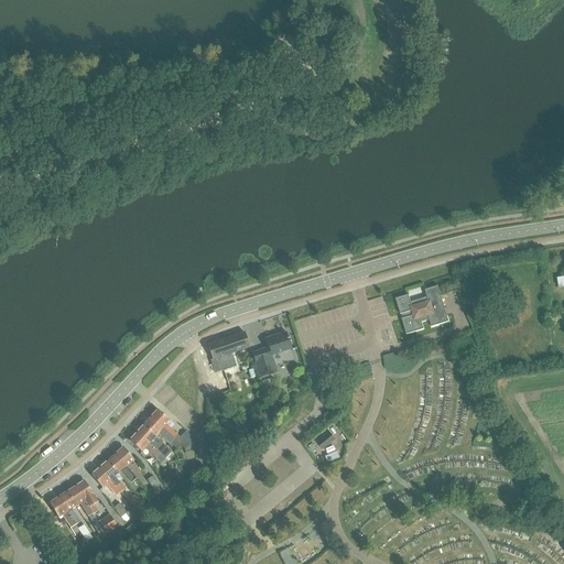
[(405,318),(402,320),(407,335),(424,331),(422,323),(430,321),(432,327),(449,323),(438,286),(425,290),(427,297),(411,302),(409,295),(396,300),(401,315),(403,314),(405,318)]
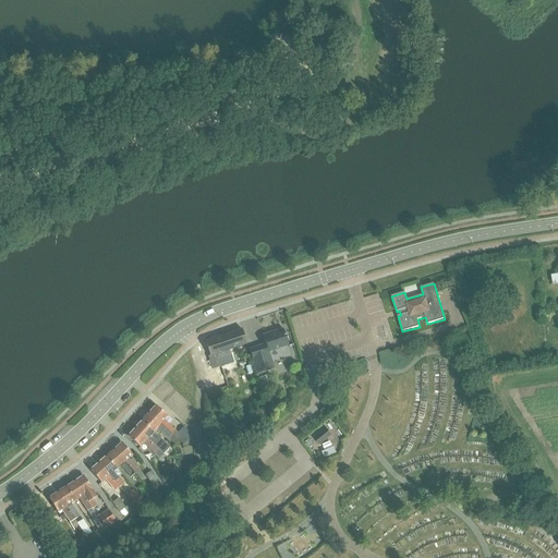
[(242,329),(206,342),(210,355),(208,356),(214,370),(221,367),(233,363),(231,355),(229,350),(247,344),(242,329)]
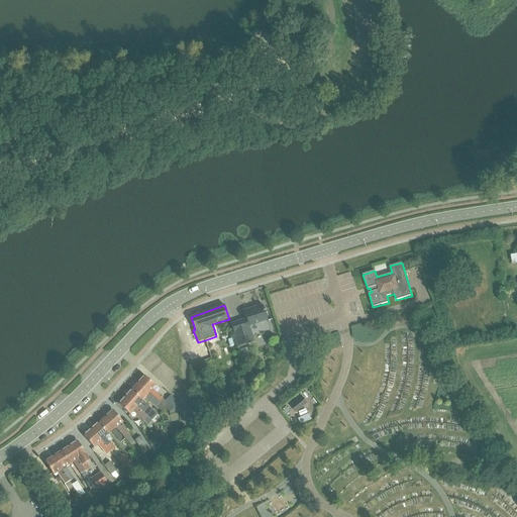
[(238,321),(230,324),(238,347),(245,345),(243,339),(252,336),(249,326),(268,320),(263,305),(253,308),(254,309),(243,313),(245,319),(238,321)]
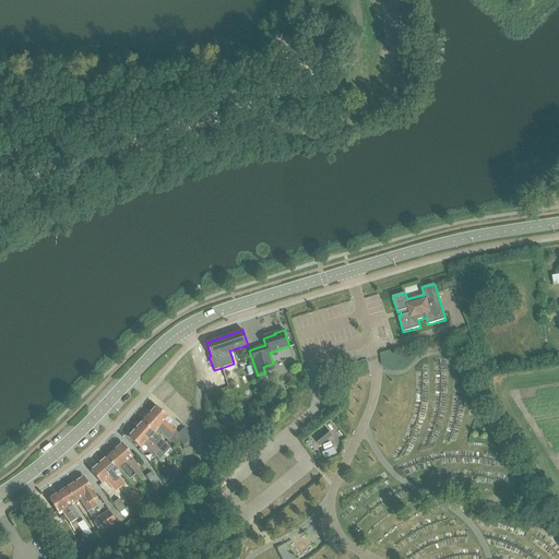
[(268,377),(259,380),(262,388),(270,385),(268,377)]
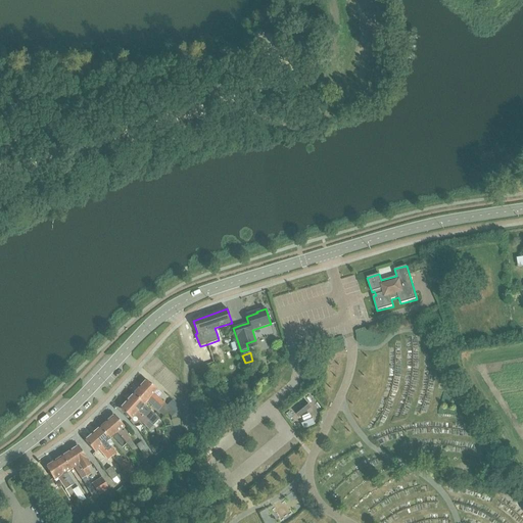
[(146,380),(140,388),(161,408),(168,413),(171,417),(172,419),(181,409),(173,400),(168,406),(154,394),(158,391),(146,380)]
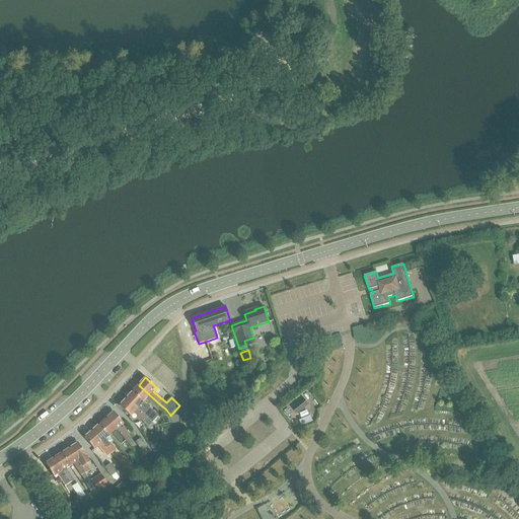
[(139,385),(132,391),(144,402),(147,399),(163,414),(166,410),(160,404),(139,385)]
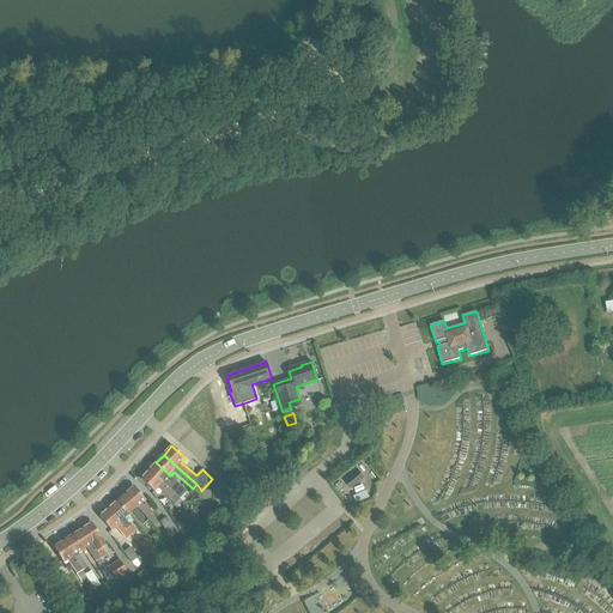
[(156,462),(149,471),(174,495),(180,501),(184,496),(188,492),(170,475),(156,462)]
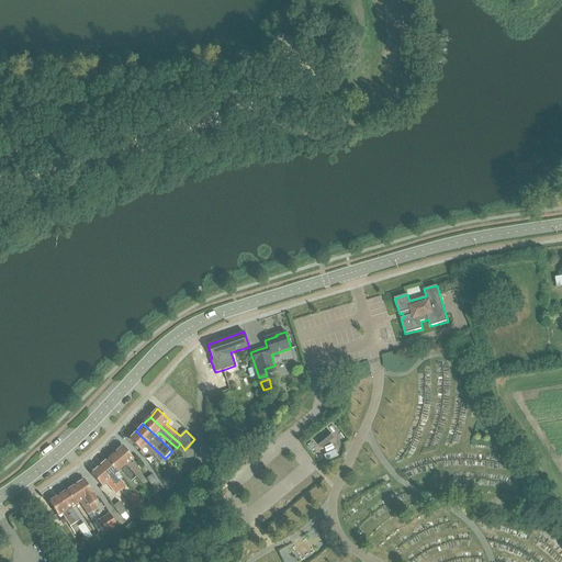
[(136,431),(128,440),(142,451),(145,448),(156,458),(157,457),(164,463),(167,460),(165,459),(159,453),(136,431)]
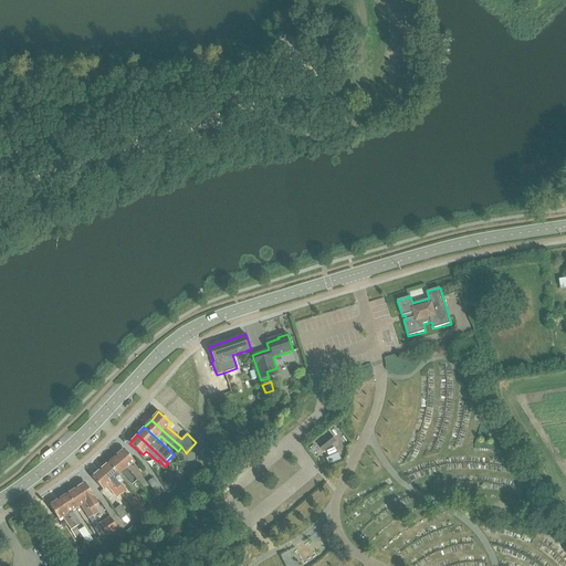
[(333,436),(320,446),(325,452),(337,442),(333,436)]
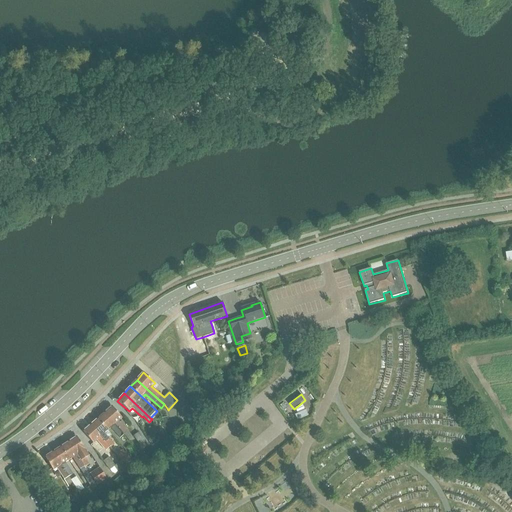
[(105,413),(124,436),(129,441),(133,438),(118,421),(122,418),(112,407),(105,413)]
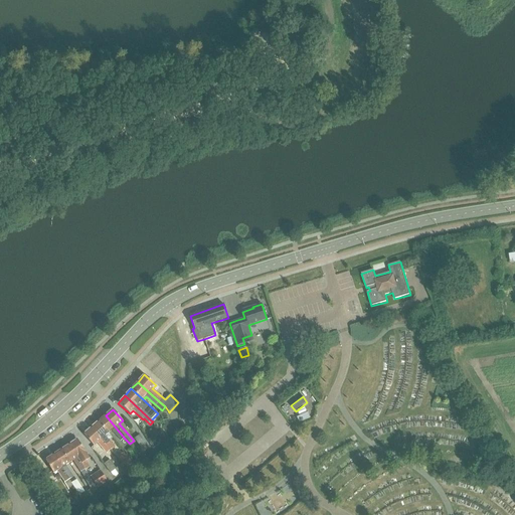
[(310,410),(299,415),(302,421),(313,416),(310,410)]
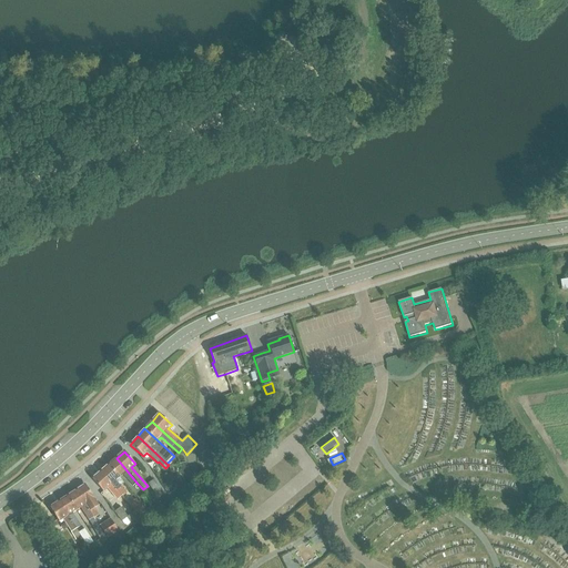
[(117,458),(108,465),(120,478),(123,475),(134,487),(138,484),(117,458)]
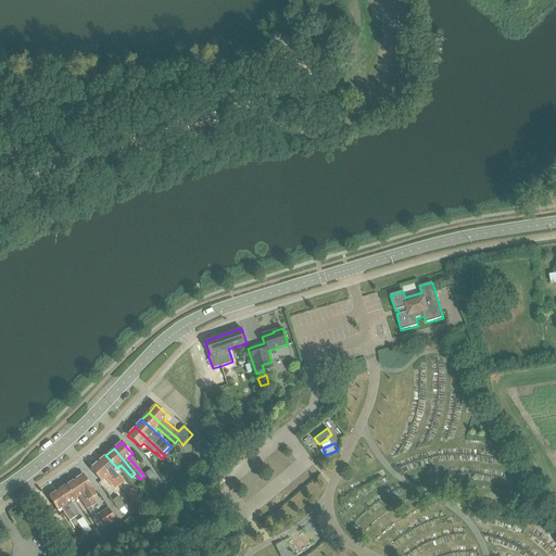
[(117,468),(105,455),(98,462),(118,485),(123,482),(113,471),(117,468)]
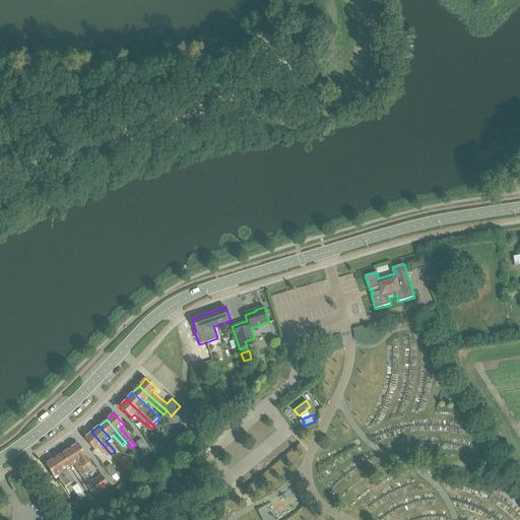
[(111,454),(91,432),(84,439),(94,450),(99,447),(108,458),(111,454)]
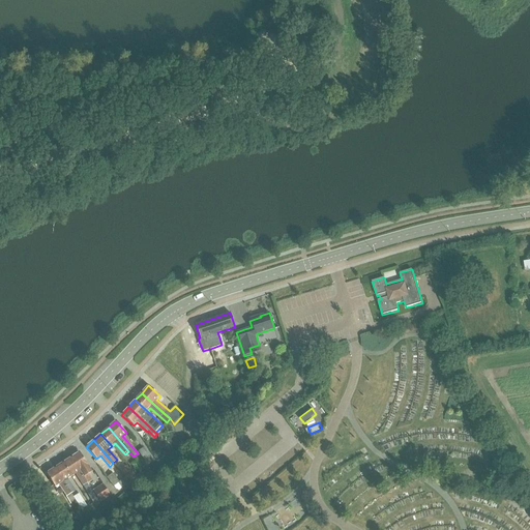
[(144,460),(149,455),(144,448),(139,451),(144,460)]
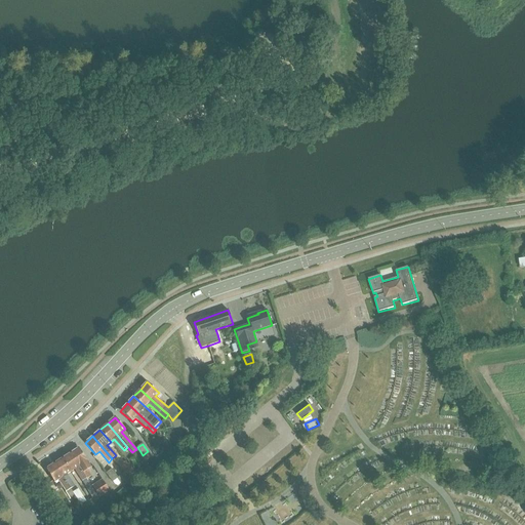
[(71,453),(86,479),(90,476),(87,470),(91,468),(79,448),(71,453)]
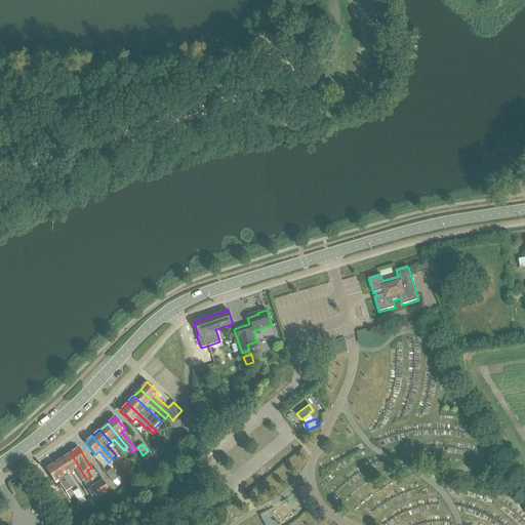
[(71,453),(63,458),(71,472),(75,470),(82,481),(87,489),(87,490),(92,498),(97,495),(86,479),(71,453)]
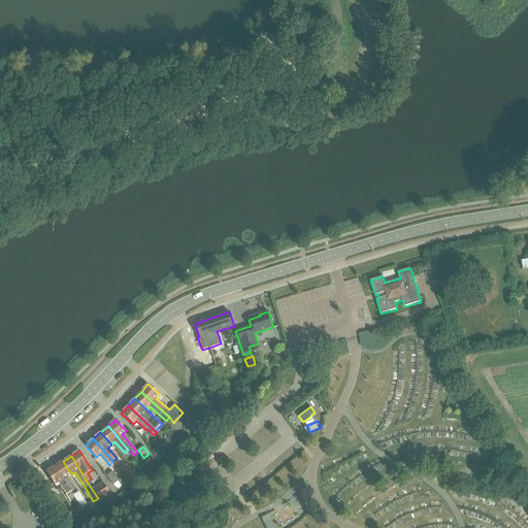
[(71,474),(63,461),(55,466),(70,492),(75,498),(81,508),(87,505),(78,492),(76,493),(74,489),(75,489),(67,477),(71,474)]
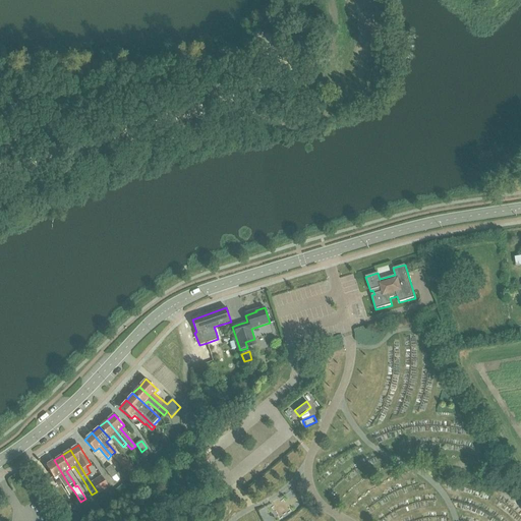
[(139,458),(134,462),(137,466),(142,462),(139,458)]
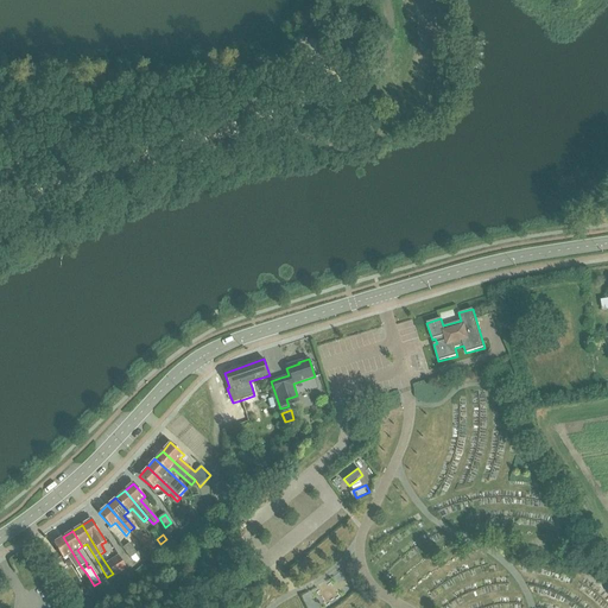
[(146,536),(140,540),(149,550),(154,544),(146,536)]
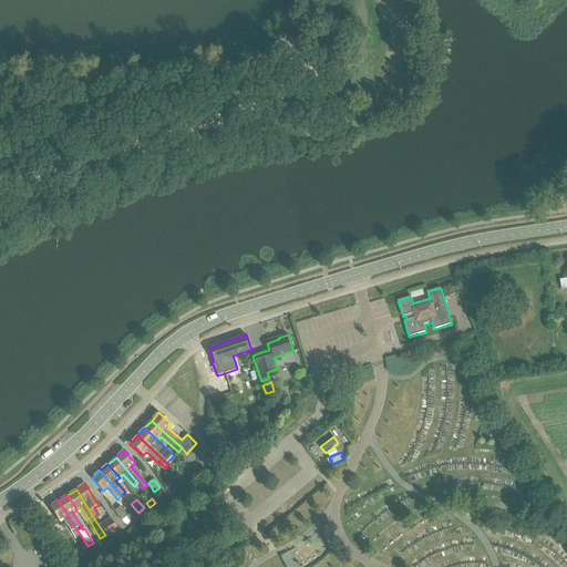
[(75,528),(59,501),(50,507),(59,522),(63,518),(71,531),(75,528)]
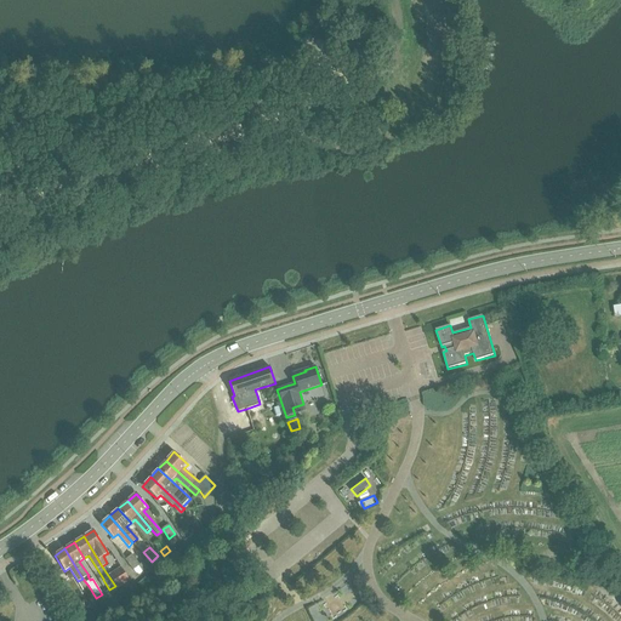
[(444,548),(436,556),(440,562),(450,554),(444,548)]
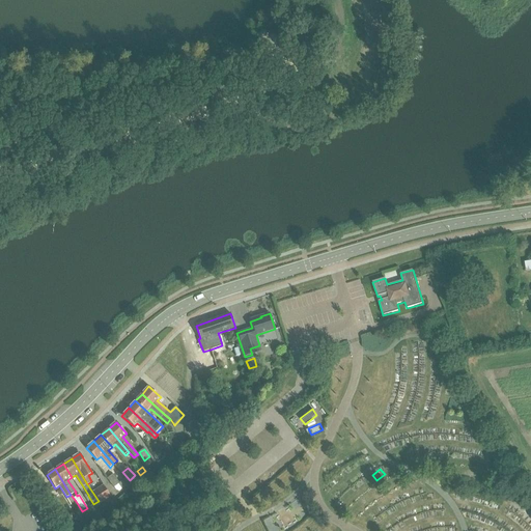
[(113,475),(107,479),(115,491),(119,493),(130,484),(126,479),(119,483),(113,475)]
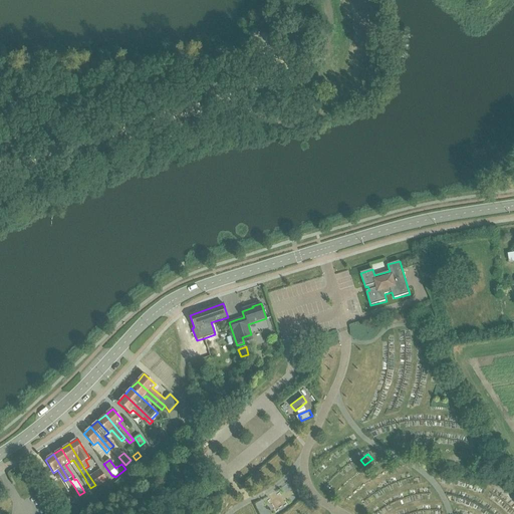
[(106,480),(100,470),(90,477),(96,487),(106,480)]
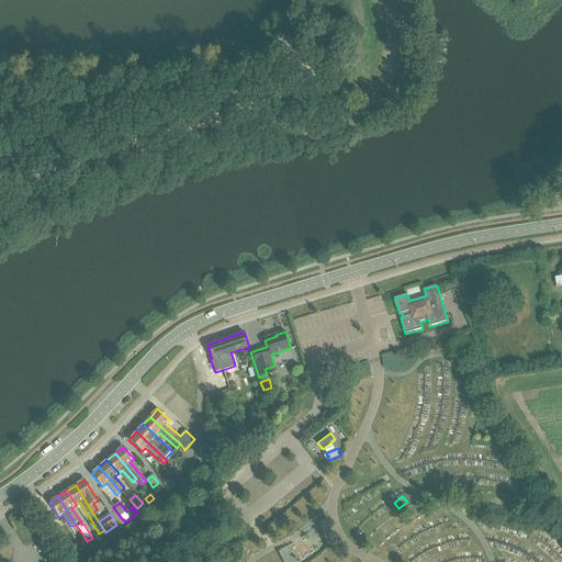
[(70,526),(69,527),(75,535),(80,530),(75,524),(70,526)]
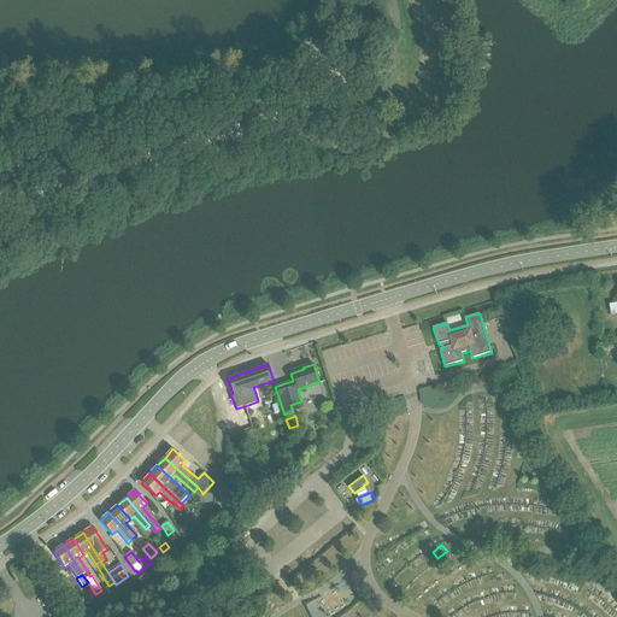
[(342,591),(353,586),(350,577),(339,582),(342,591)]
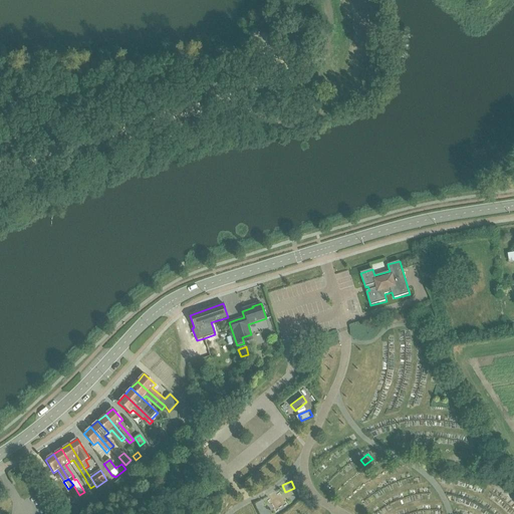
[(54,482),(50,485),(56,494),(60,491),(54,482)]
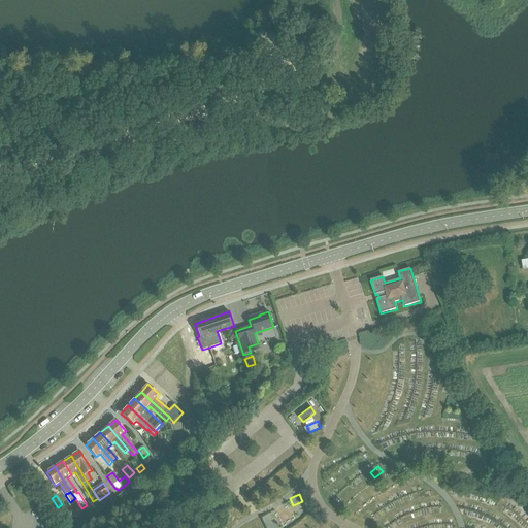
[(289,512),(295,506),(290,500),(283,504),(289,512)]
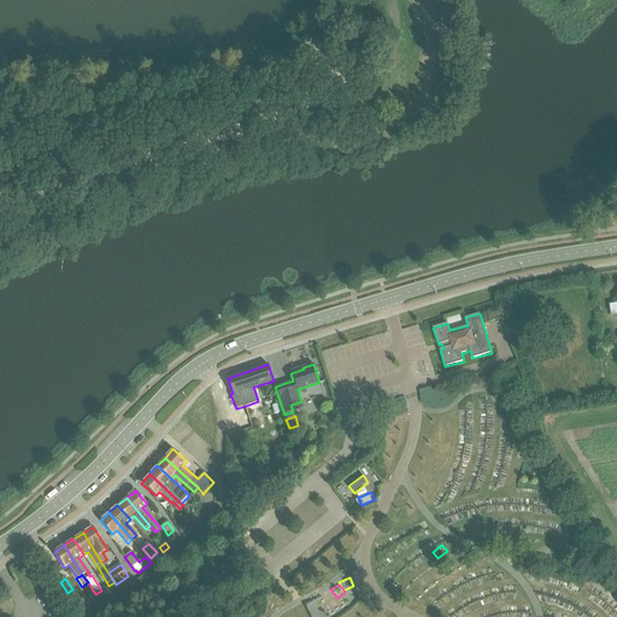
[(309,601),(312,616),(328,616),(322,597),(309,601)]
